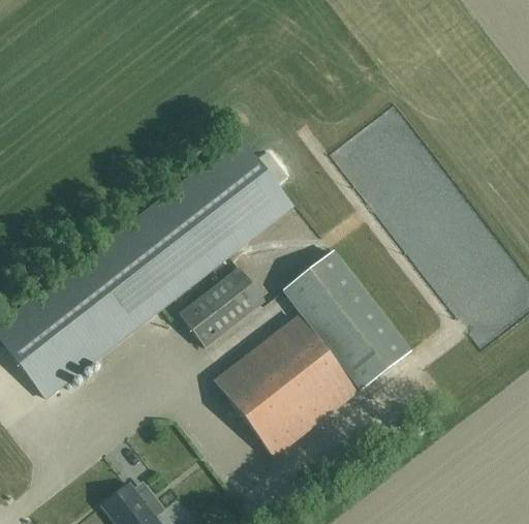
[(406,160),(424,152),(409,121),(379,135),(383,144),(396,137),(406,160)]
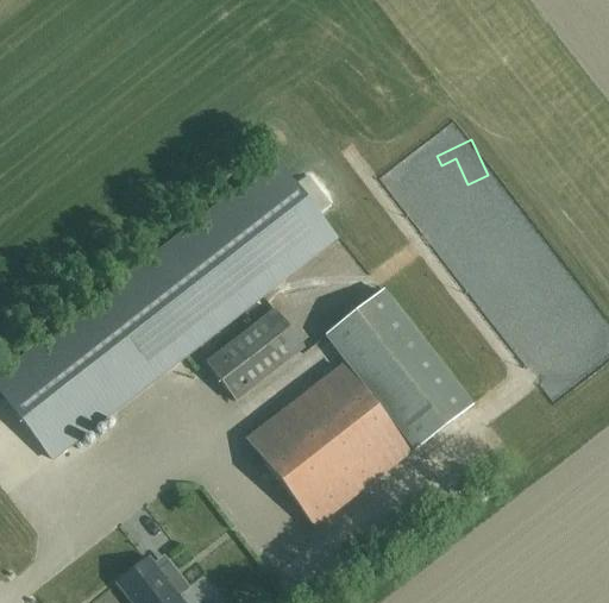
[(11,363),(0,371),(0,389),(51,456),(86,428),(90,434),(95,431),(90,425),(334,236),(275,158),(11,363)]
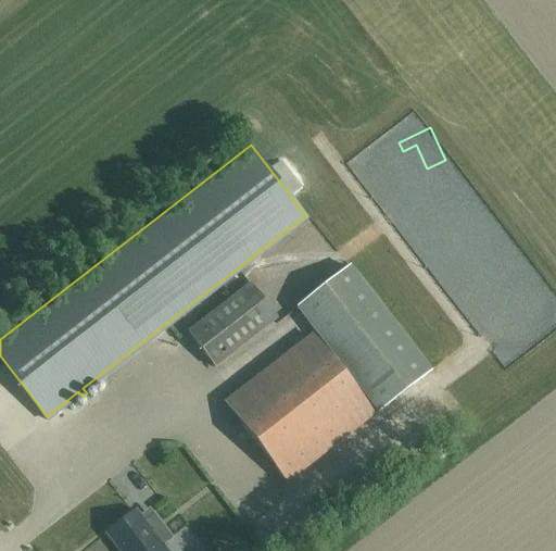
[(349,263),(295,304),(377,409),(430,367),(349,263)]
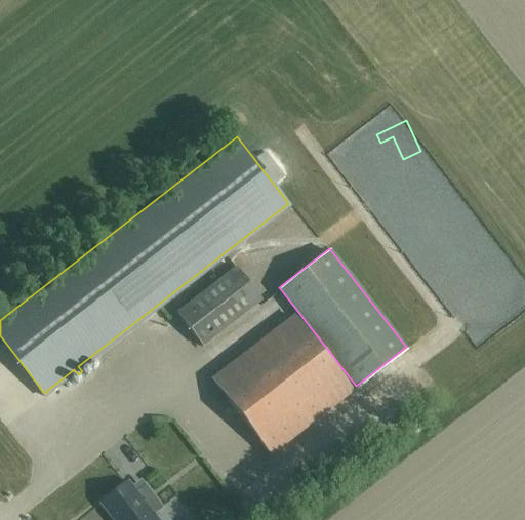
[(271,451),(352,389),(293,313),(212,376),(271,451)]
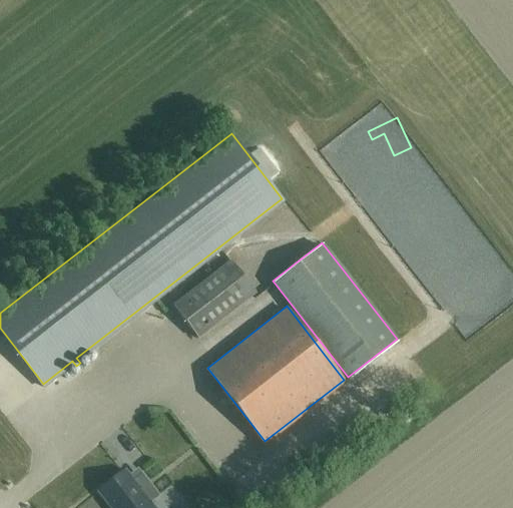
[(111,507),(156,507),(124,467),(96,489),(111,507)]
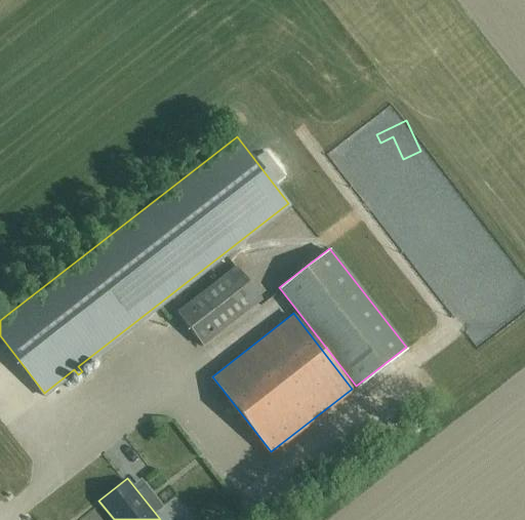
[(192,519),(187,511),(171,519),(192,519)]
